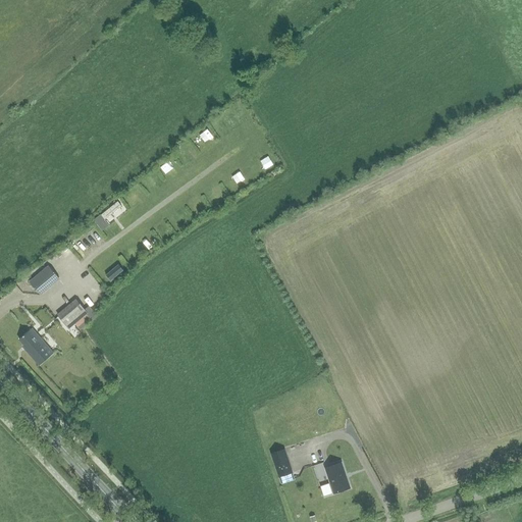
[(225,192),(210,202),(214,208),(229,198),(225,192)]
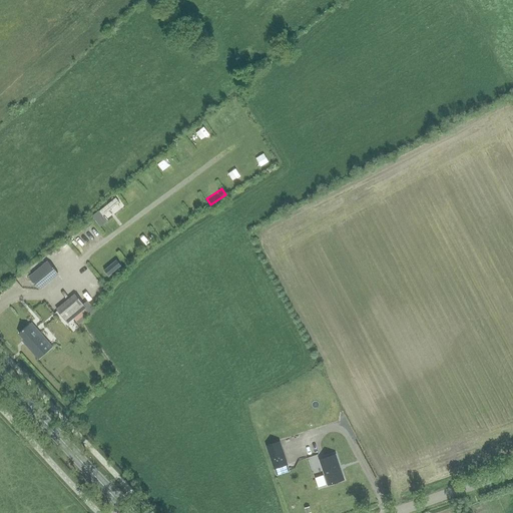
[(119,203),(115,198),(92,216),(100,227),(107,221),(102,216),(119,203)]
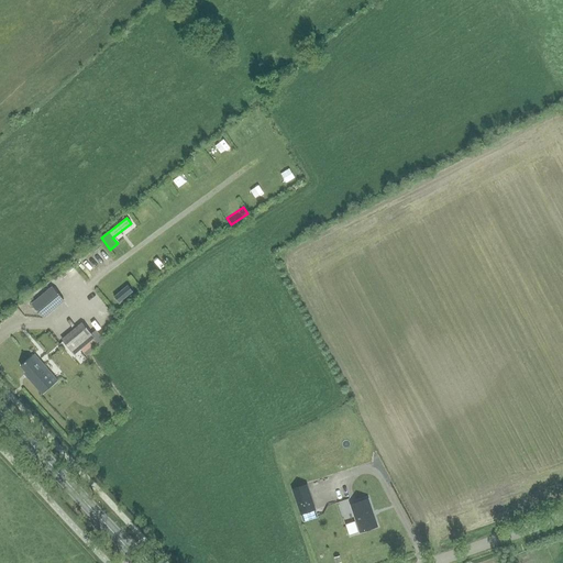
[(128,286),(114,297),(120,304),(133,293),(128,286)]
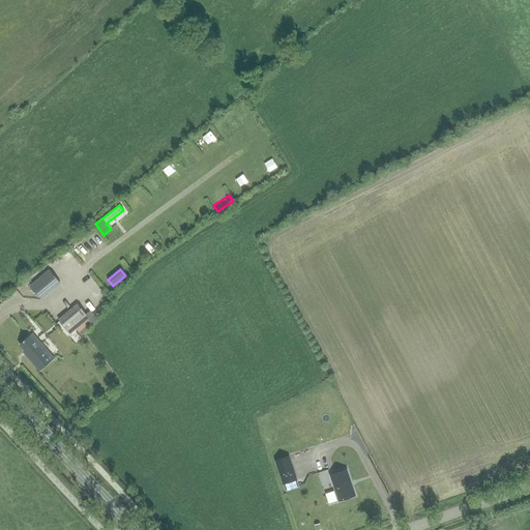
[(40,299),(59,284),(49,270),(29,287),(40,299)]
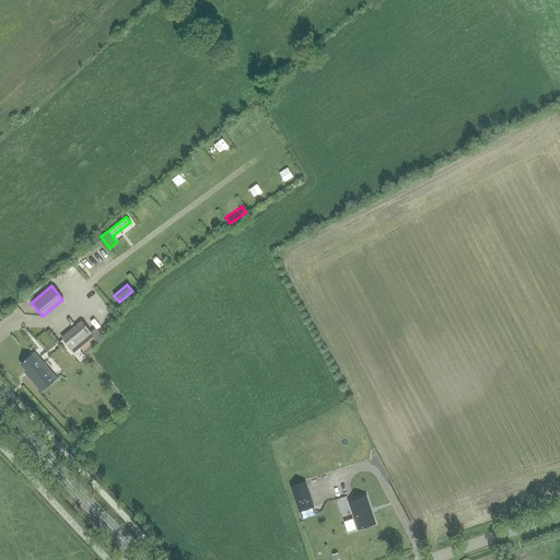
[(97,333),(93,336),(81,322),(60,338),(73,353),(81,347),(85,353),(103,339),(97,333)]
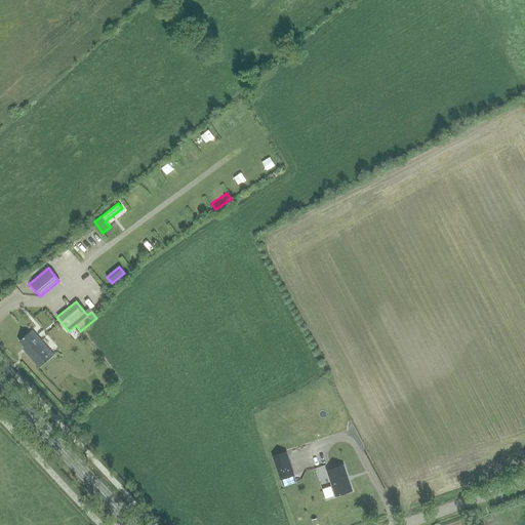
[(31,359),(45,347),(31,330),(18,341),(24,348),(23,349),(31,359)]
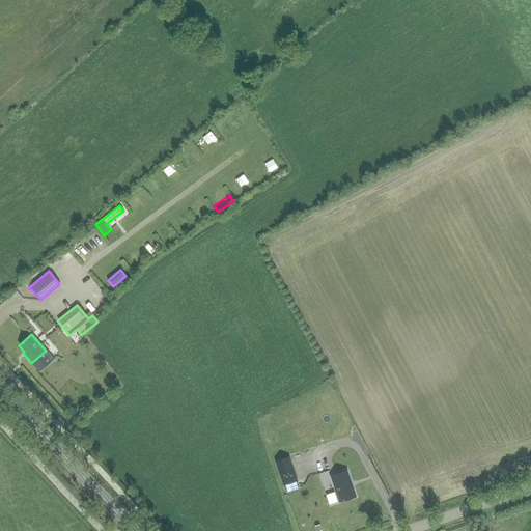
[(282,486),(286,484),(297,481),(288,457),(275,462),(282,486)]
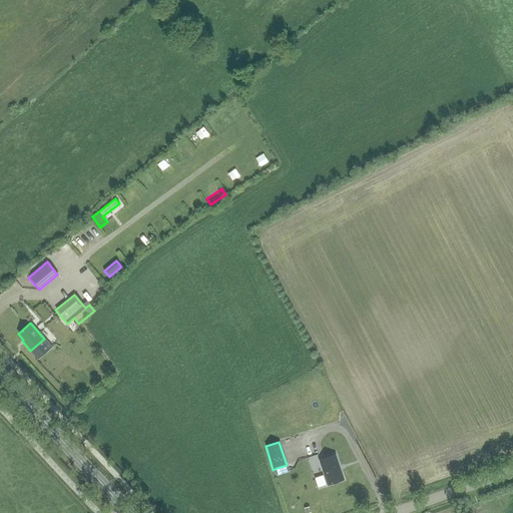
[(343,480),(335,456),(319,461),(327,485),(343,480)]
